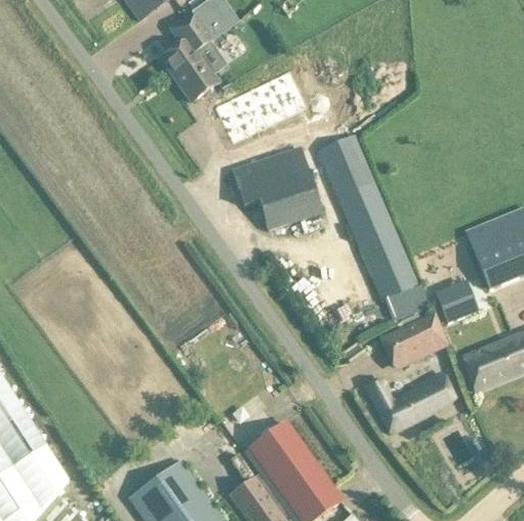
[(126,0),(140,19),(167,0),(126,0)]
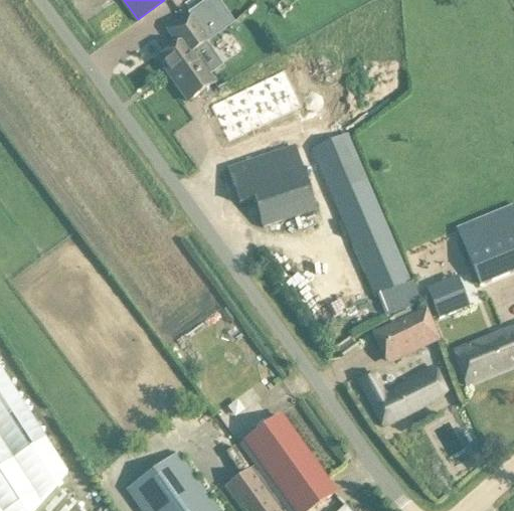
[(190,12),(168,27),(178,42),(184,38),(192,49),(192,50),(206,40),(233,21),(224,7),(218,11),(210,0),(206,0),(189,11),(190,12)]
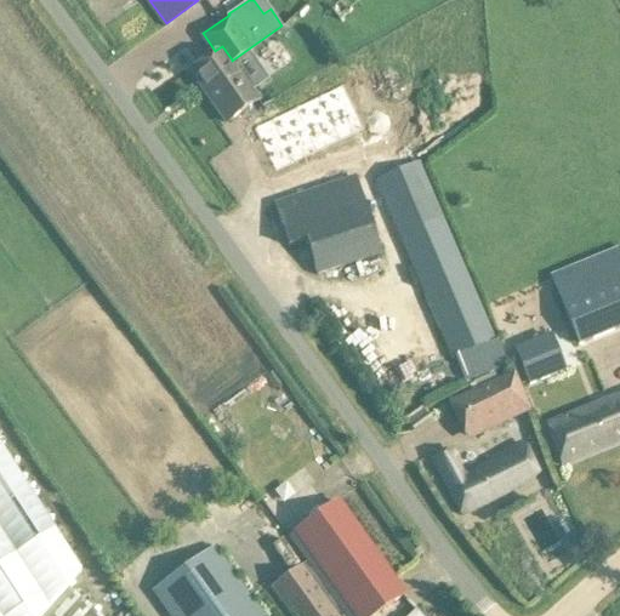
[(215,51),(191,68),(227,119),(259,97),(252,87),(268,77),(249,49),(232,61),(232,60),(222,46),(215,51)]
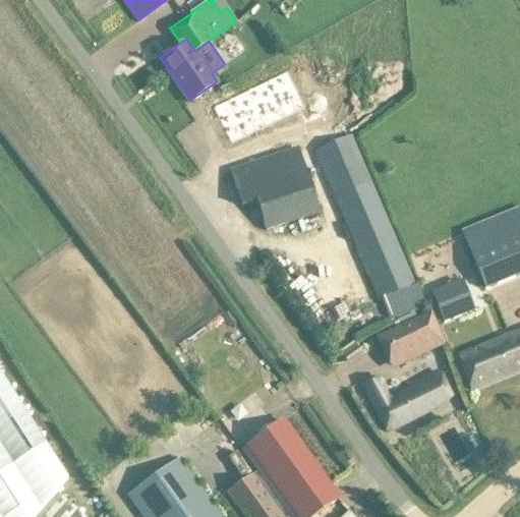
[(248,125),(238,96),(215,105),(226,133),(244,127),(248,125)]
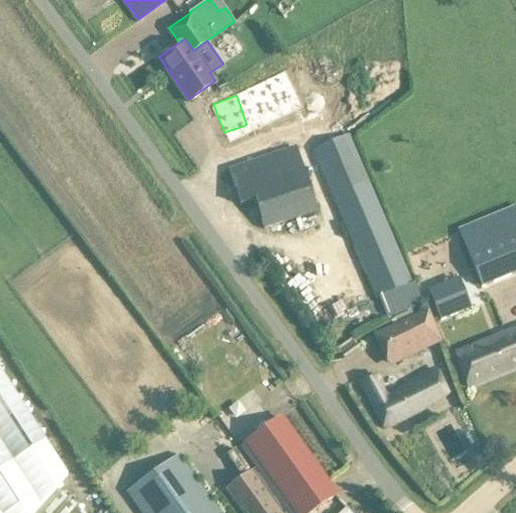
[(313,146),(377,297),(381,296),(388,315),(423,302),(414,279),(413,280),(349,131),(313,146)]
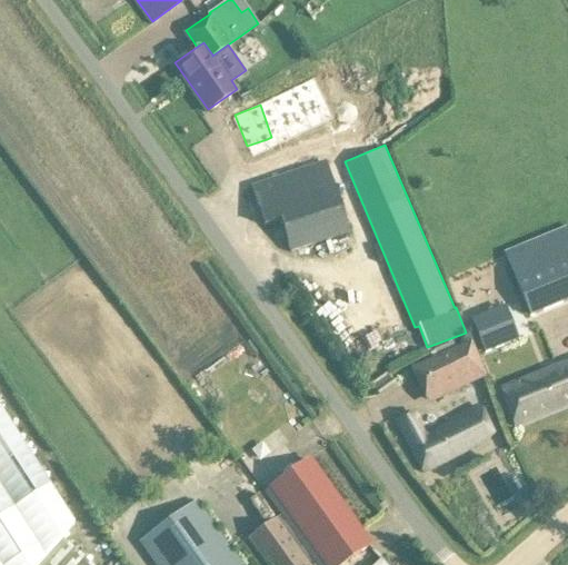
[(327,160),(252,184),(265,222),(280,217),(290,248),(310,243),(350,229),(327,160)]
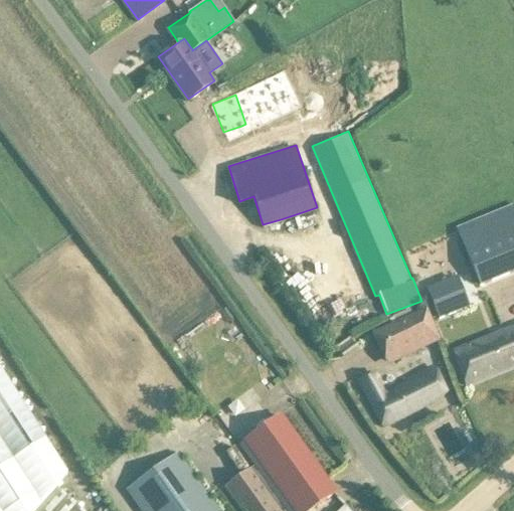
[(493,198),(452,215),(481,284),(513,269),(513,201),(497,208),(493,198)]
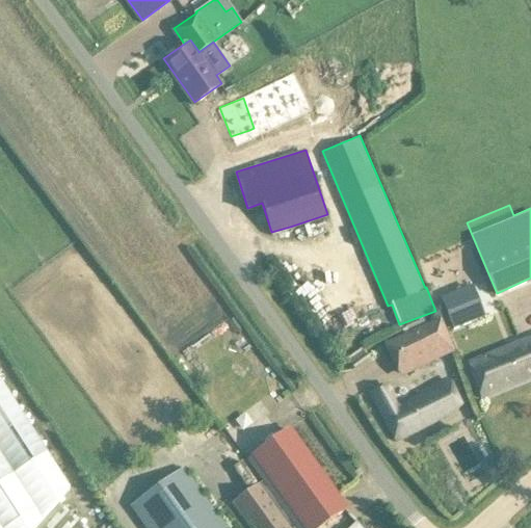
[(459,290),(443,297),(454,326),(471,320),(459,290)]
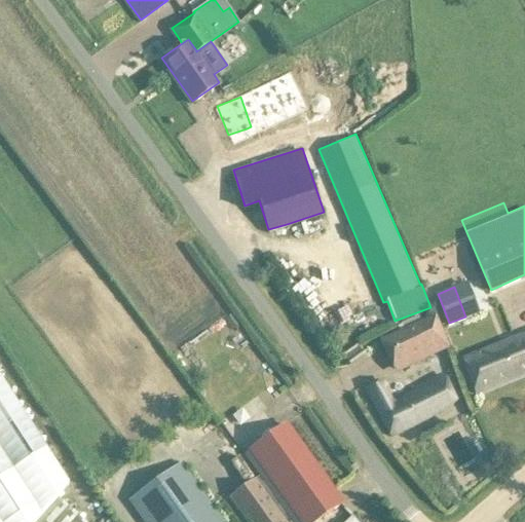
[(382,339),(396,370),(448,347),(434,317),(382,339)]
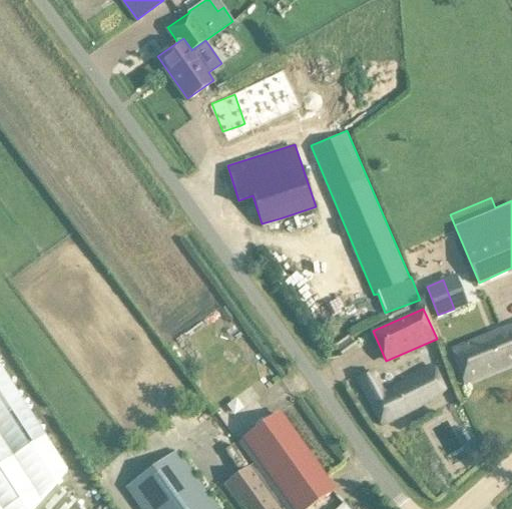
[(457,363),(465,381),(511,361),(511,323),(452,349),(457,363)]
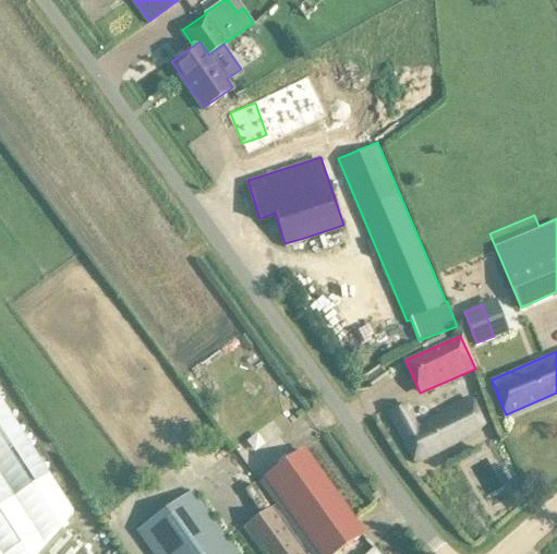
[(0,553),(34,553),(67,519),(73,512),(0,396),(0,553)]
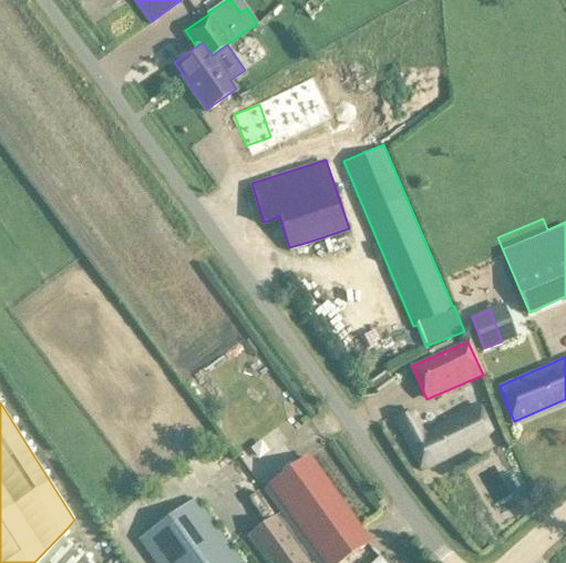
[(397,417),(422,468),(486,434),(471,407),(424,431),(423,428),(413,409),(397,417)]
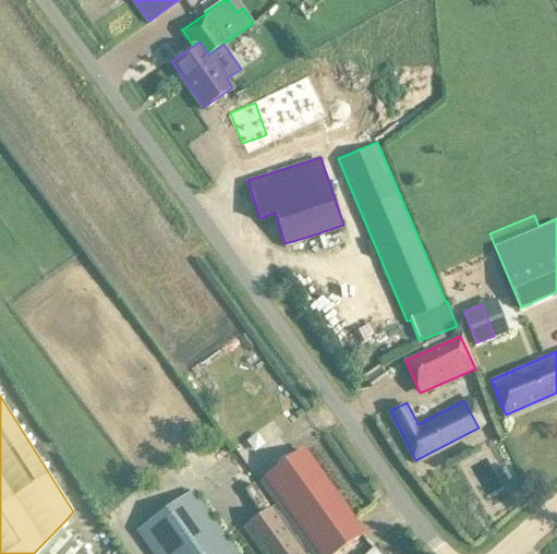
[(265,476),(323,553),(331,553),(346,544),(364,532),(304,448),(287,461),(265,476)]
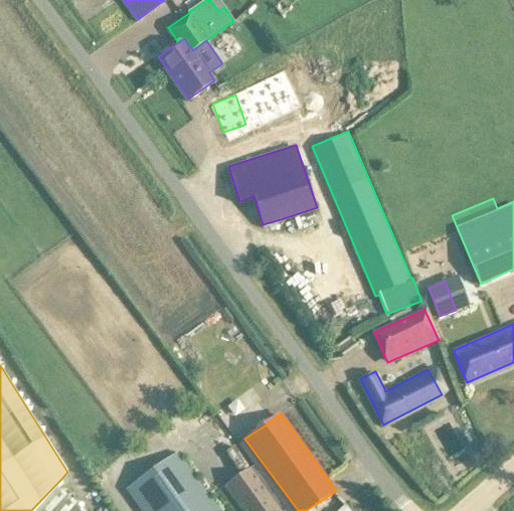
[(142,510),(220,510),(178,454),(128,491),(142,510)]
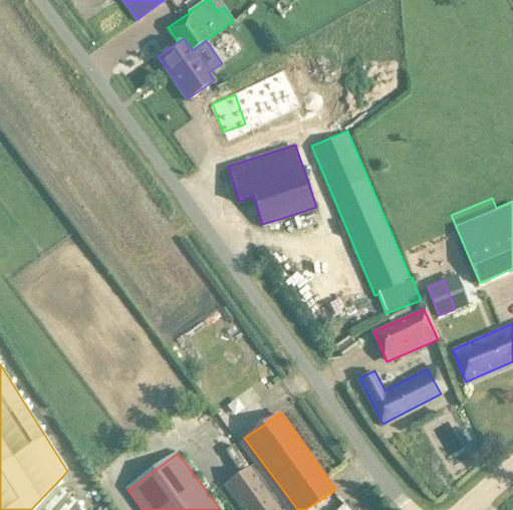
[(224,485),(242,509),(280,509),(249,467),(224,485)]
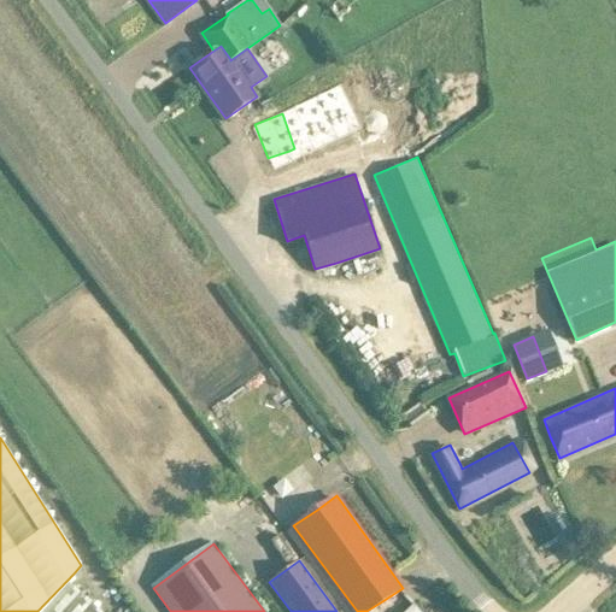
[(74,574),(37,611),(103,611),(71,582),(76,576),(74,574)]
